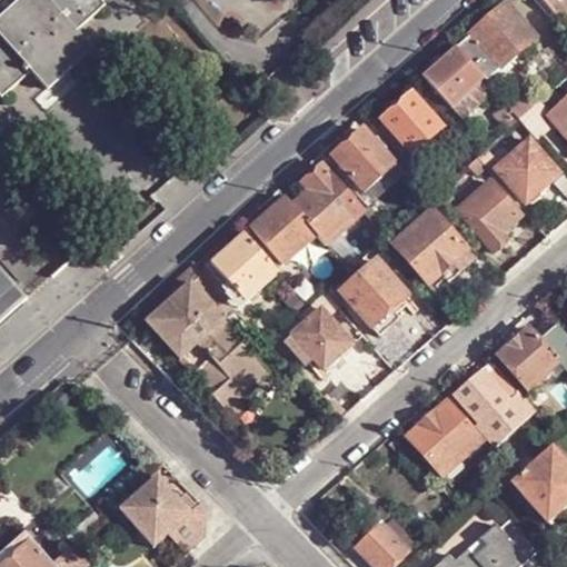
[(0,96),(1,97),(30,70),(49,90),(95,50),(91,47),(62,72),(48,55),(77,30),(106,3),(102,0),(0,0),(0,96)]
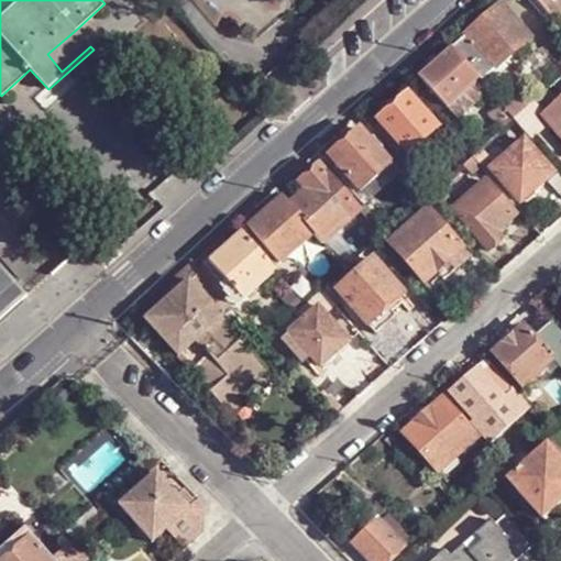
[(501,0),(463,32),(464,32),(450,45),(476,77),(481,80),(490,72),(502,62),(530,34),(501,0)]
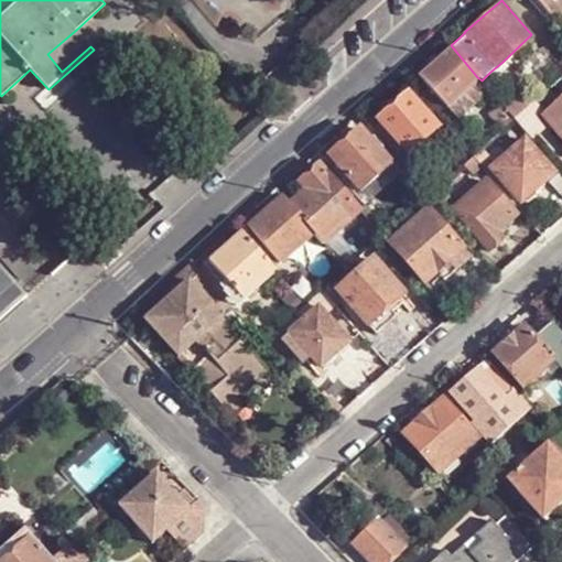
[(541,0),(552,13),(561,4),(561,0),(541,0)]
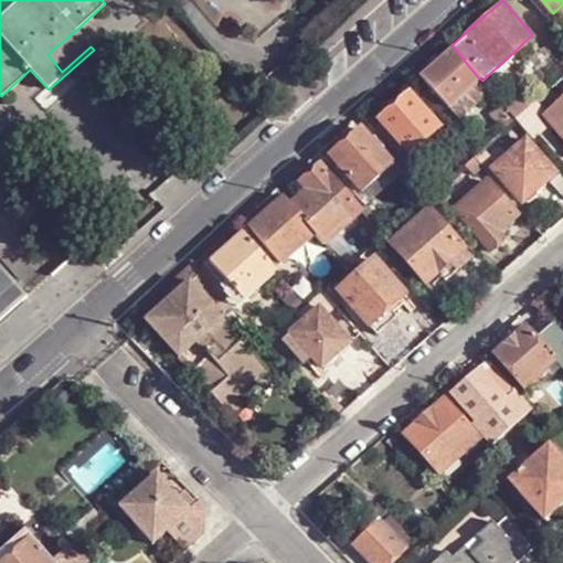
[(562,4),(553,13),(560,18),(562,14),(562,4)]
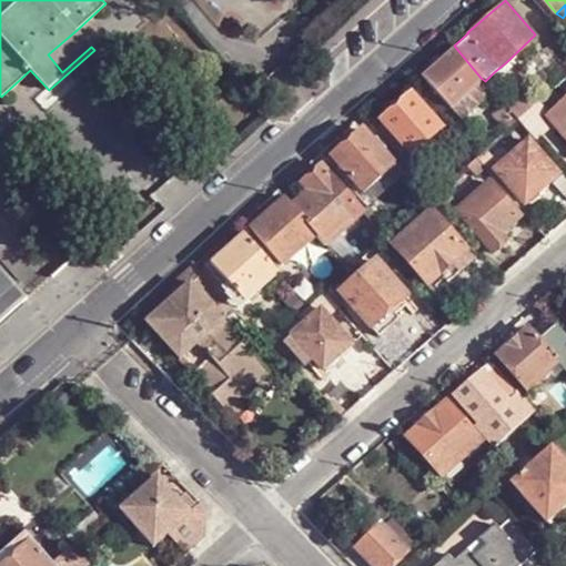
[(48,54),(62,72),(91,47),(77,30),(48,54)]
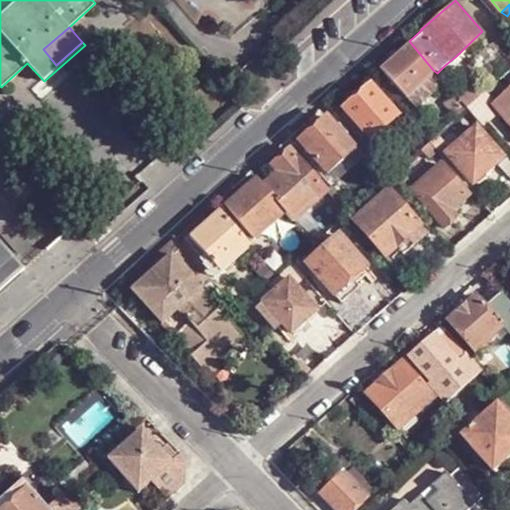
[(426,78),(433,70),(409,41),(408,40),(379,67),(404,97),(412,105),(433,86),(426,78)]
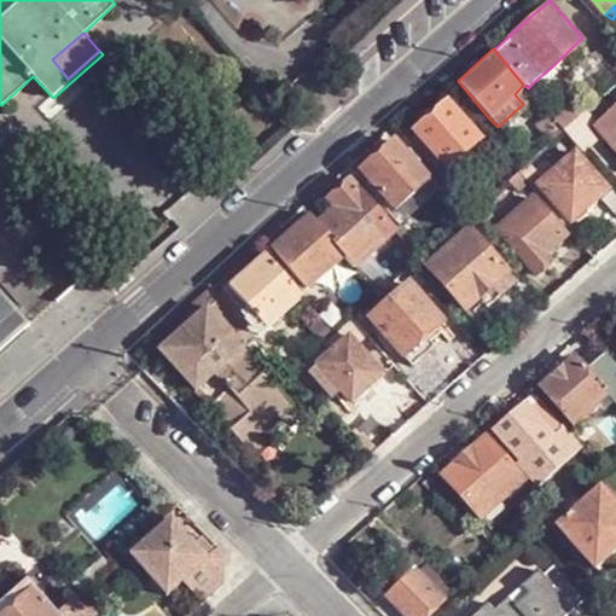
[(555,71),(551,68),(538,79),(541,83),(555,71)]
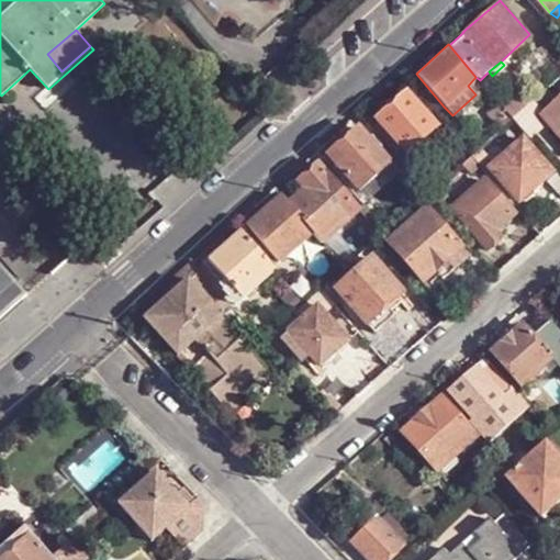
[(516,86),(499,101),(512,116),(530,100),(516,86)]
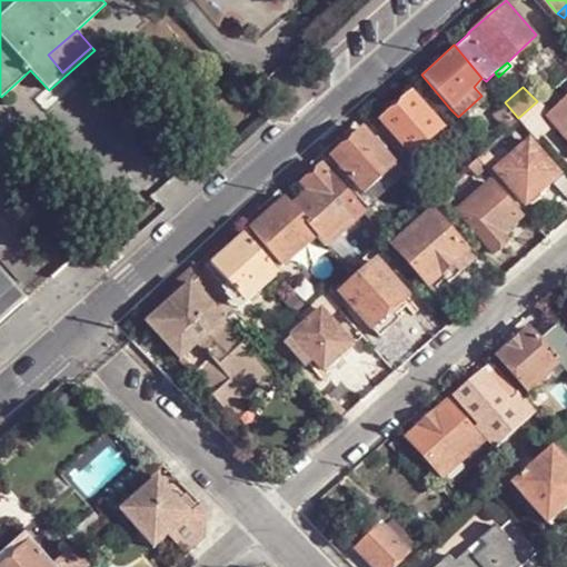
[(380,119),(410,152),(420,143),(440,126),(410,92),(398,105),(394,100),(378,113),(383,118),(380,119)]
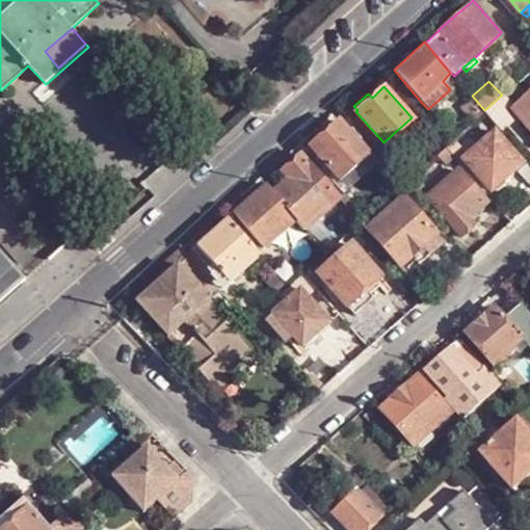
[(529,89),(511,106),(529,127),(529,89)]
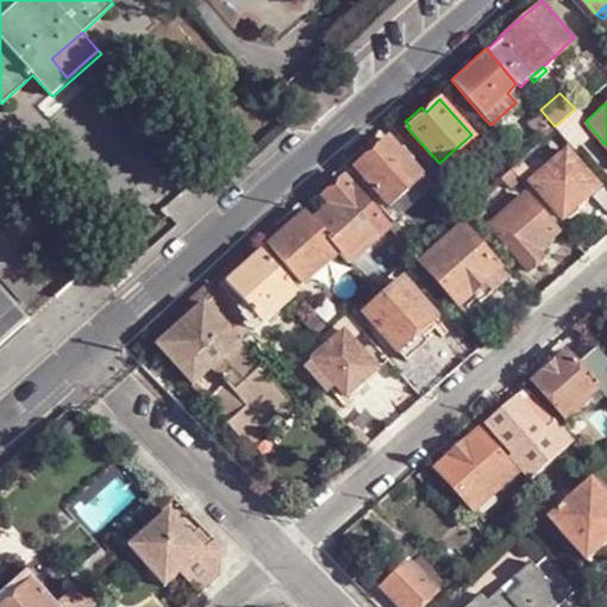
[(586,118),(576,107),(575,108),(555,126),(573,148),(588,135),(579,124),(586,118)]
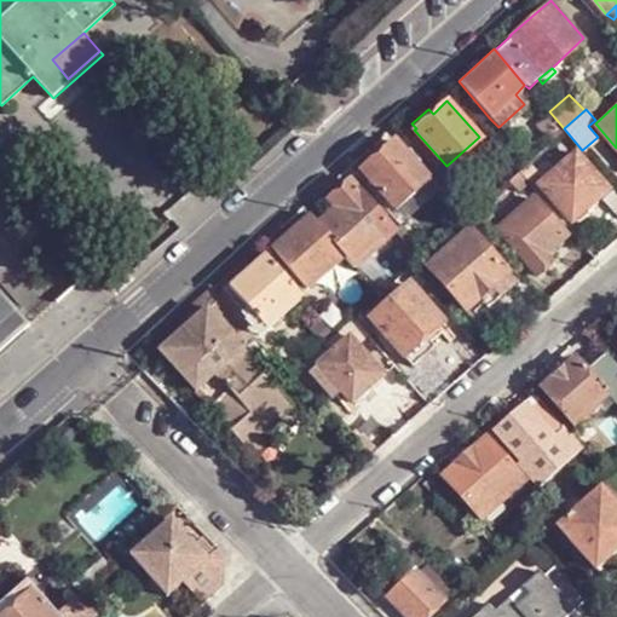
[(361,168),(396,208),(401,203),(425,183),(428,179),(395,139),(361,168)]
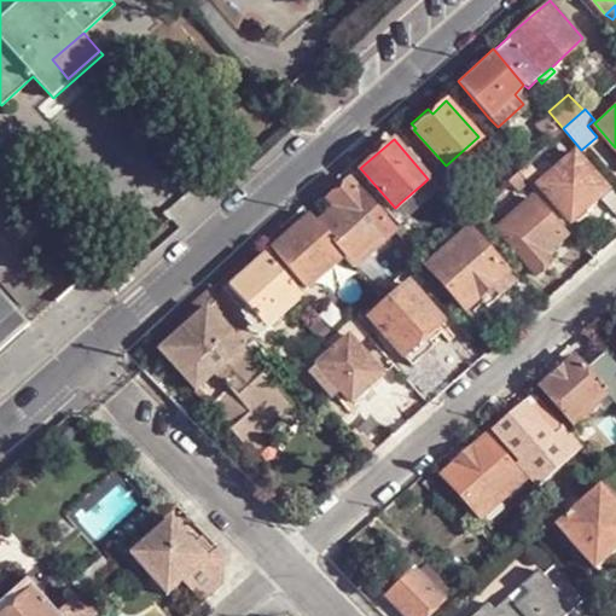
[(605,187),(573,152),(538,184),(569,219),(579,220),(583,215),(586,205),(605,187)]
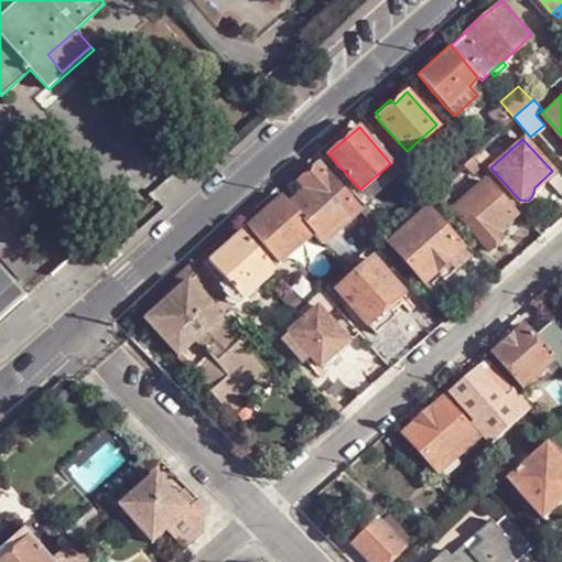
[(428,155),(417,142),(407,151),(417,164),(428,155)]
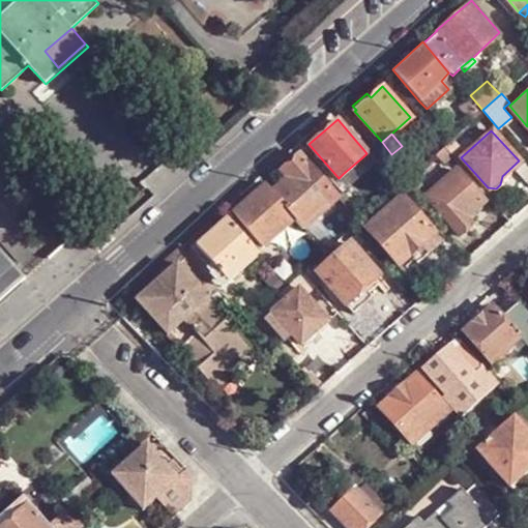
[(459,147),(451,138),(445,144),(444,145),(451,154),(459,147)]
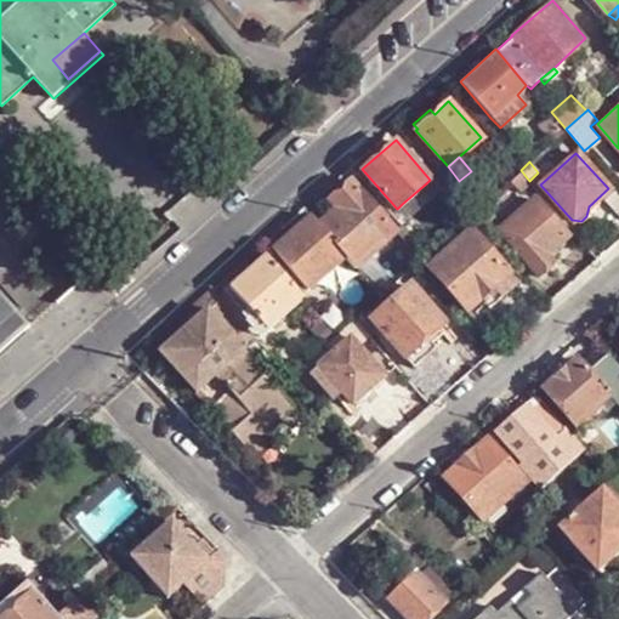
[(518,189),(529,181),(521,170),(510,180),(518,189)]
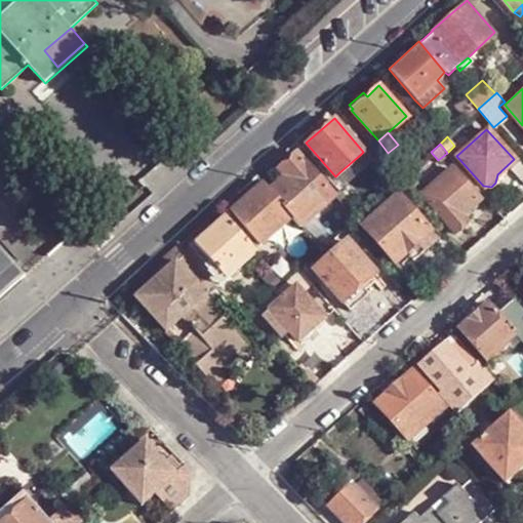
[(279,168),(285,175),(279,180),(269,190),(292,215),(300,226),(334,195),(295,152),(279,168)]
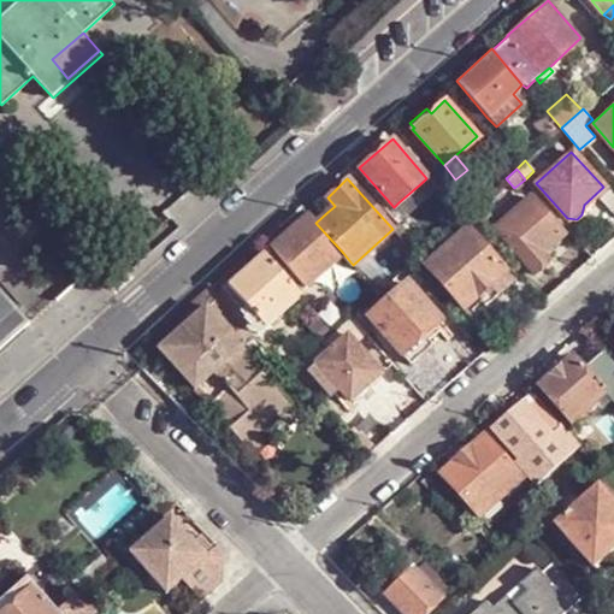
[(427,188),(423,182),(399,202),(405,208),(427,188)]
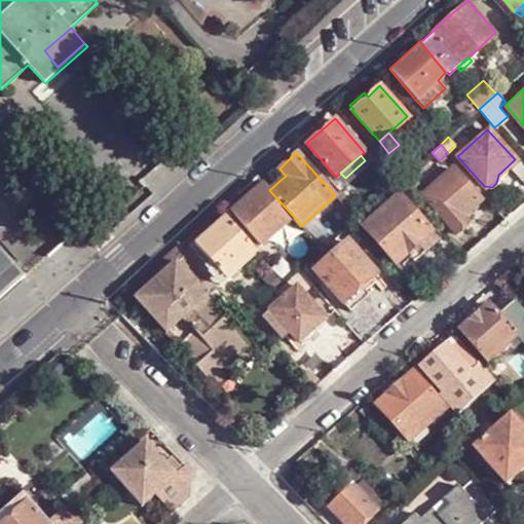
[(523,160),(521,158),(512,167),(523,182),(523,160)]
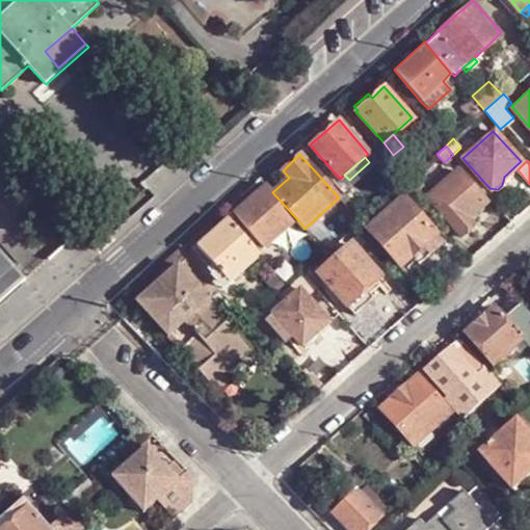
[(485,202),(458,169),(427,197),(460,235),(474,223),(469,217),(485,202)]
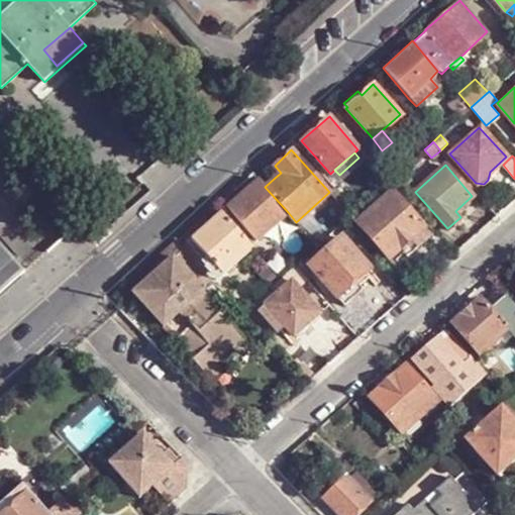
[(275,166),(269,171),(275,178),(281,173),(275,166)]
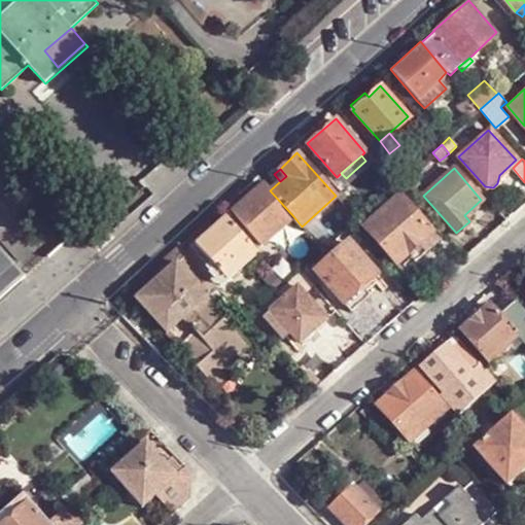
[(418,183),(409,174),(403,179),(400,180),(410,190),(418,183)]
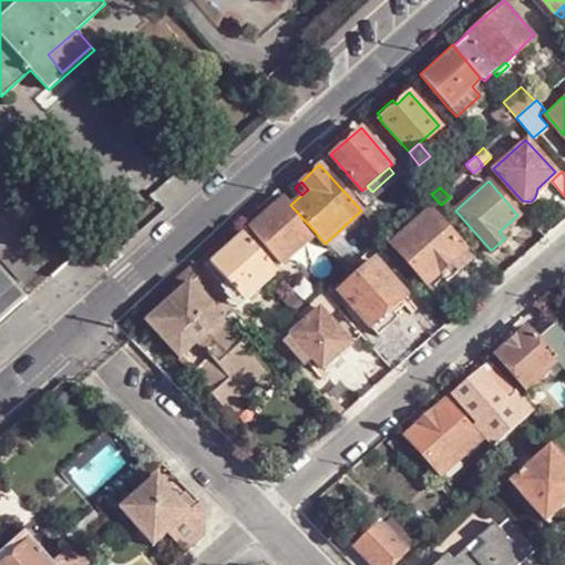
[(394,216),(400,223),(423,202),(418,195),(394,216)]
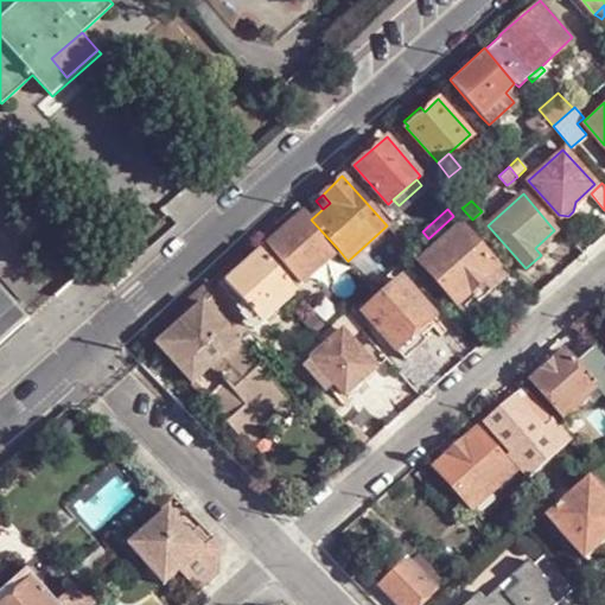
[(301,281),(338,249),(311,220),(304,210),(266,243),(301,281)]
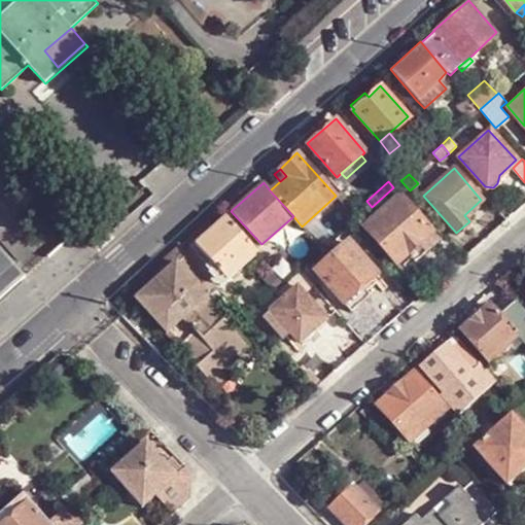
[(395,264),(409,252),(432,232),(400,196),(363,226),(395,264)]
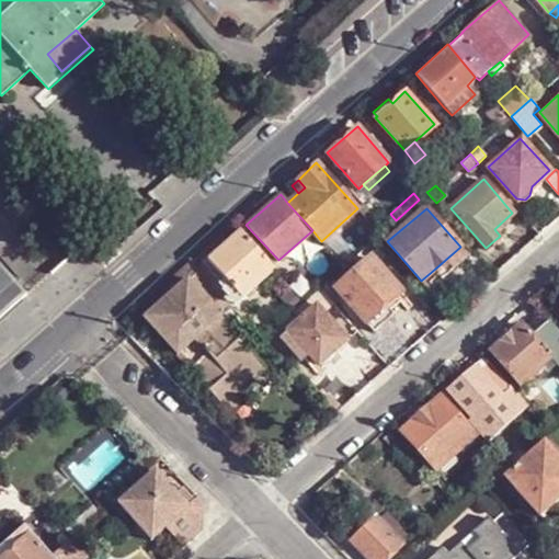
[(240,232),(208,260),(231,287),(241,297),(273,269),(240,232)]
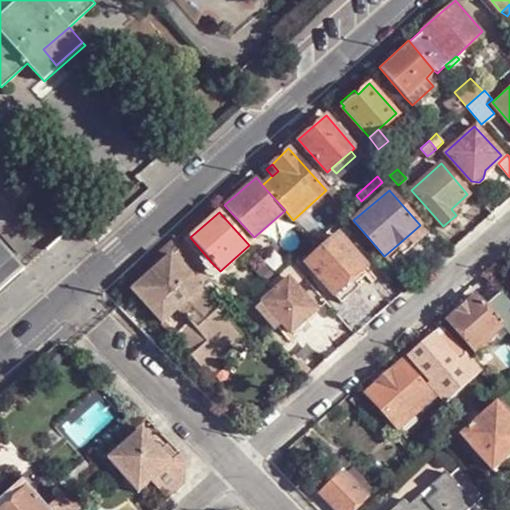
[(426,232),(420,225),(397,245),(404,252),(426,232)]
